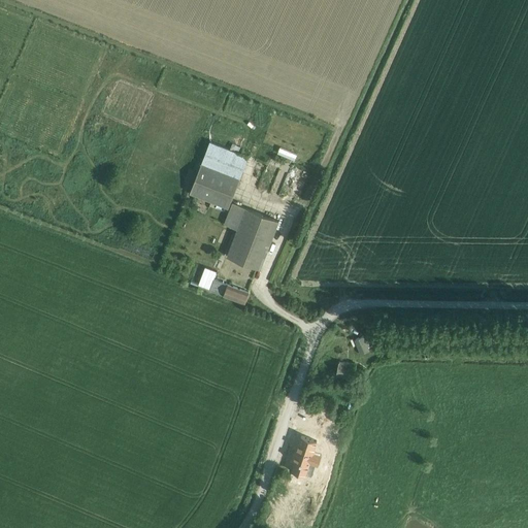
[(228,207),(239,178),(248,156),(209,141),(190,192),(228,207)]
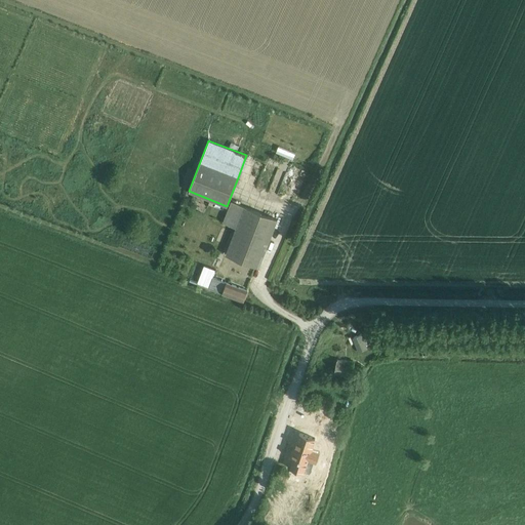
[(186,176),(192,178),(196,167),(190,165),(186,176)]
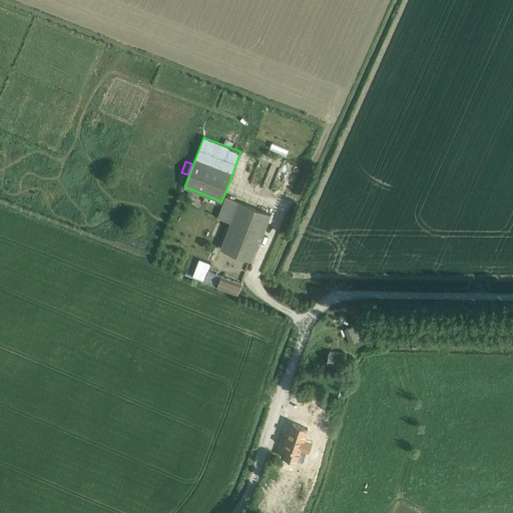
[(217,216),(230,222),(219,248),(251,261),(271,214),(225,196),(217,216)]
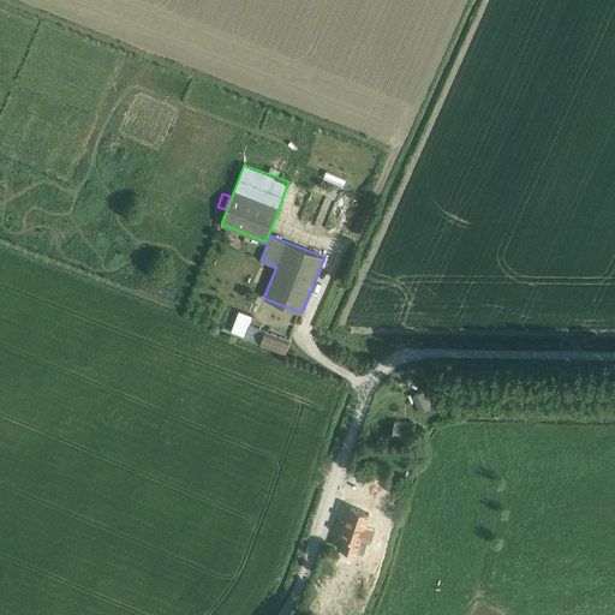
[(226,304),(221,314),(228,316),(232,306),(226,304)]
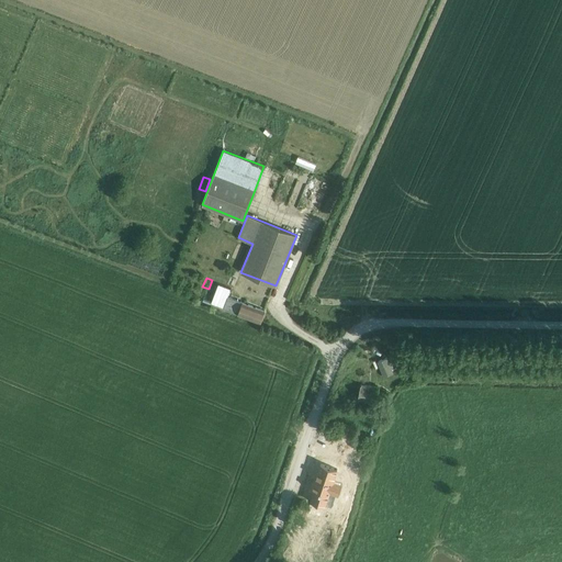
[(259,323),(263,311),(212,291),(208,303),(259,323)]
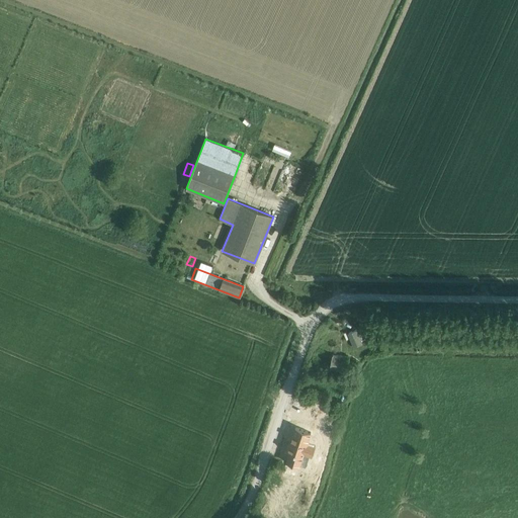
[(357,329),(348,333),(354,346),(363,342),(362,340),(359,334),(357,329)]
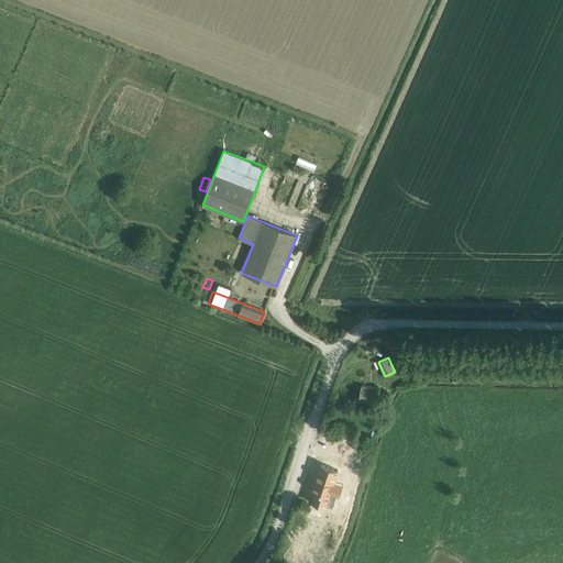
[(362,385),(359,400),(375,404),(378,388),(362,385)]
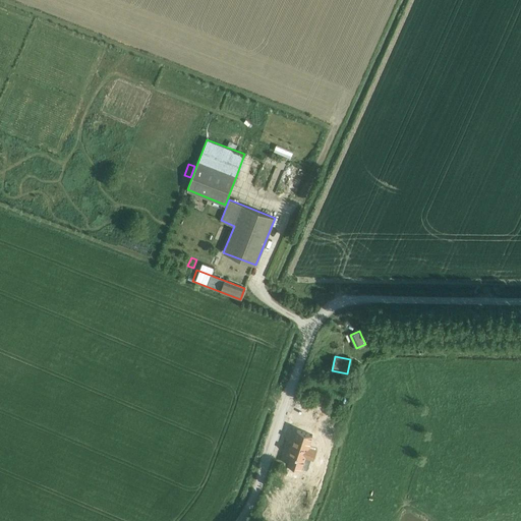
[(353,363),(351,368),(358,371),(360,365),(353,363)]
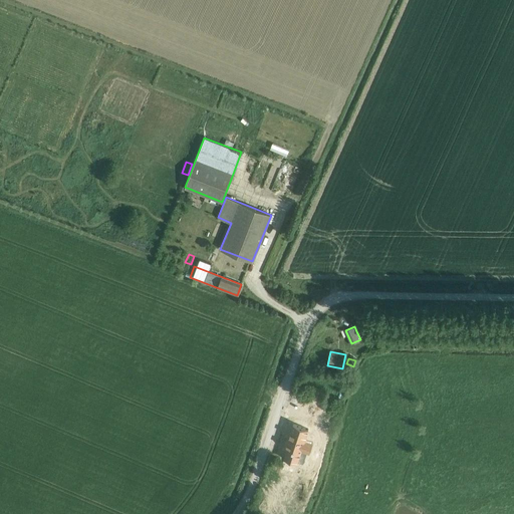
[(309,451),(299,448),(294,463),(304,466),(309,451)]
